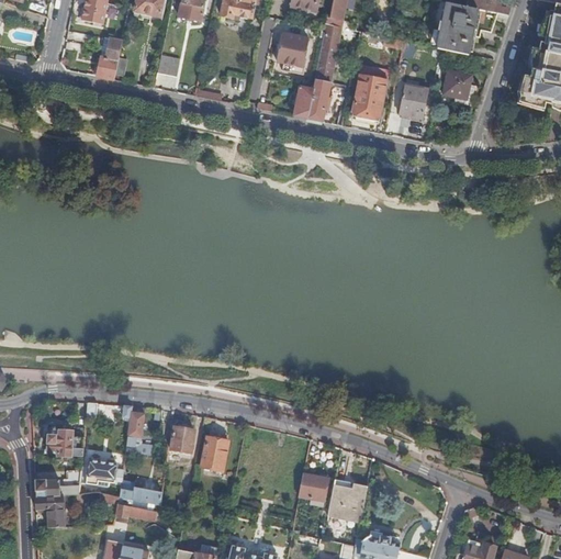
[(88,0),(87,8),(83,7),(81,19),(103,23),(108,0),(88,0)]
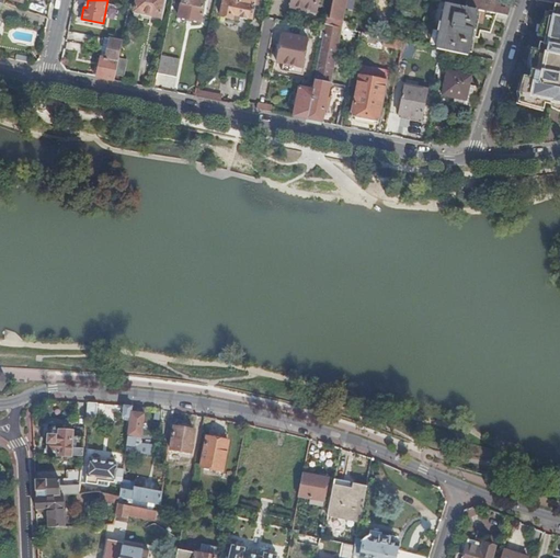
[(160,16),(162,0),(135,0),(133,11),(160,16)]
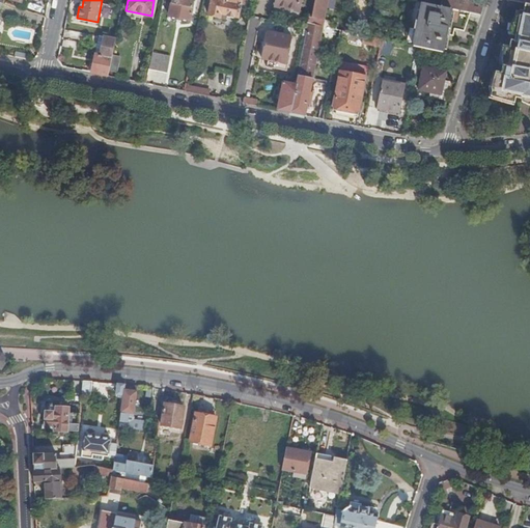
[(172,0),(169,16),(189,20),(193,0),(172,0)]
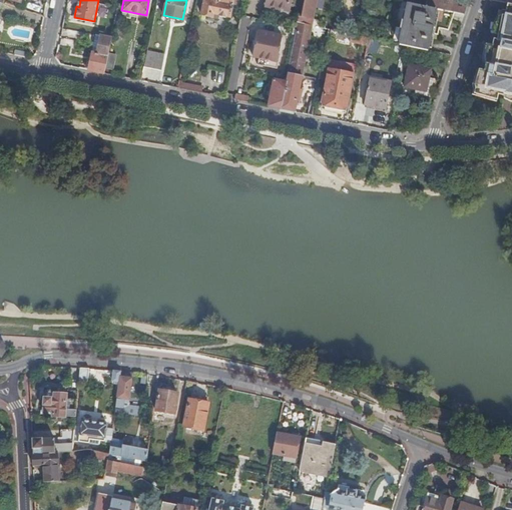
[(204,0),(200,15),(212,17),(213,14),(216,14),(229,17),(231,4),(232,0),(204,0)]
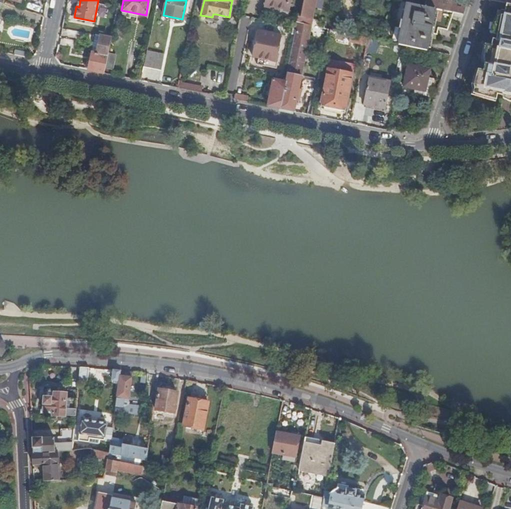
[(262,0),(262,3),(288,8),(289,0),(262,0)]
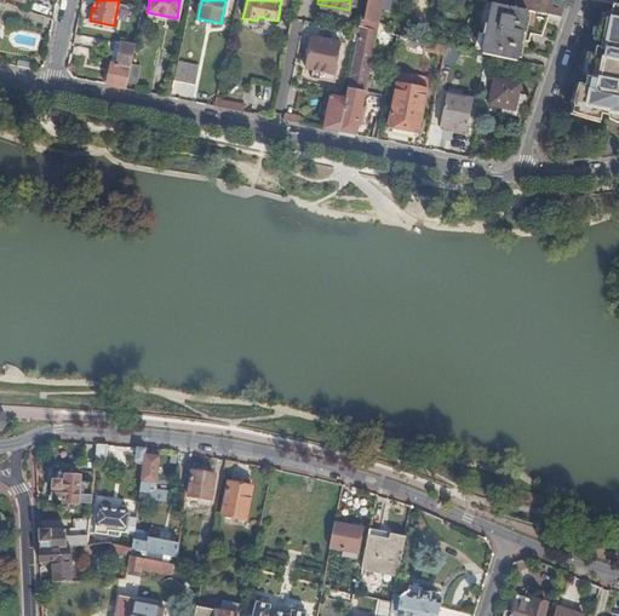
[(368,0),(365,21),(373,22),(378,23),(382,0),(368,0)]
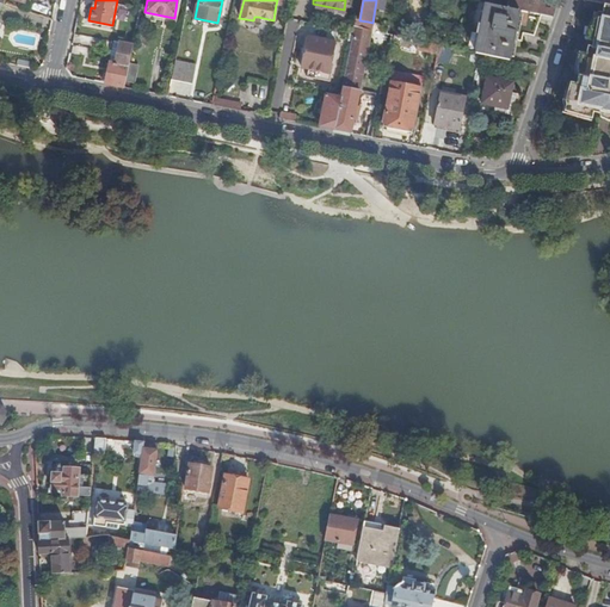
[(533,32),(540,11),(506,2),(491,0),(484,0),(474,50),(509,56),(513,54),(516,37),(521,37),(522,29),(533,32)]
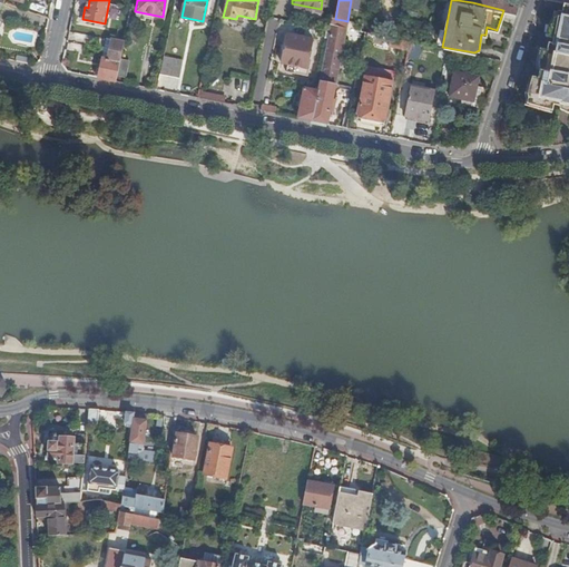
[(514,11),(518,0),(472,0),(472,2),(503,10),(514,11)]
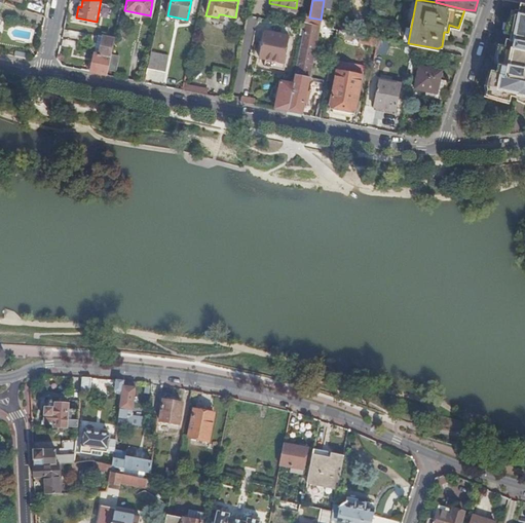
[(524,1),(520,0),(515,24),(510,23),(507,35),(511,36),(510,39),(507,38),(504,45),(499,44),(497,57),(499,57),(496,69),(490,67),(483,94),(509,101),(511,95),(518,96),(517,98),(524,99),(524,64),(524,65),(524,63),(524,1)]
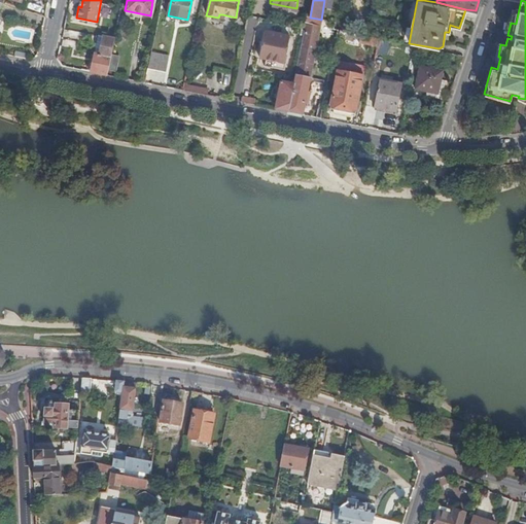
[(37,24),(43,26),(45,16),(31,11),(30,16),(32,18),(32,20),(37,22),(37,24)]
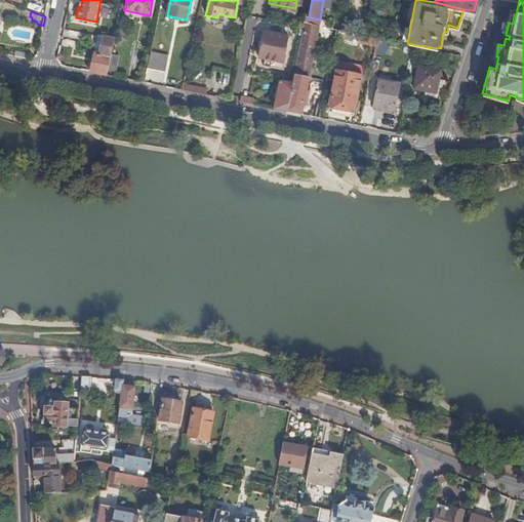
[(316,18),(309,17),(306,16),(306,17),(292,82),(287,110),(301,112),(319,26),(315,25),(316,18)]
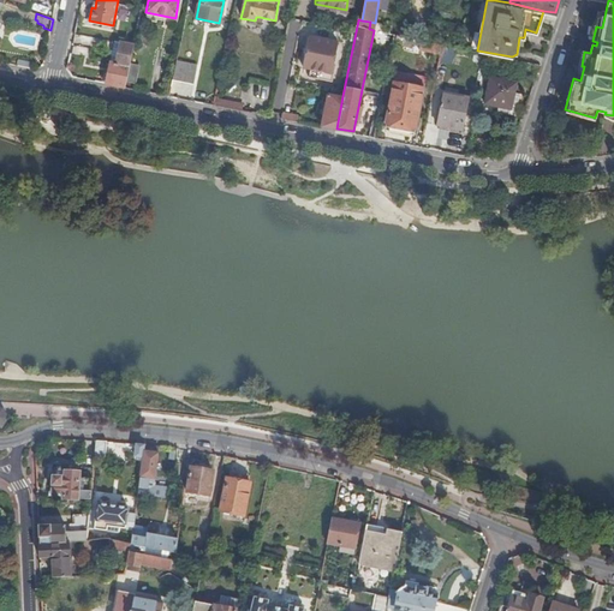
[(422,40),(427,41),(428,31),(411,28),(409,37),(422,40)]
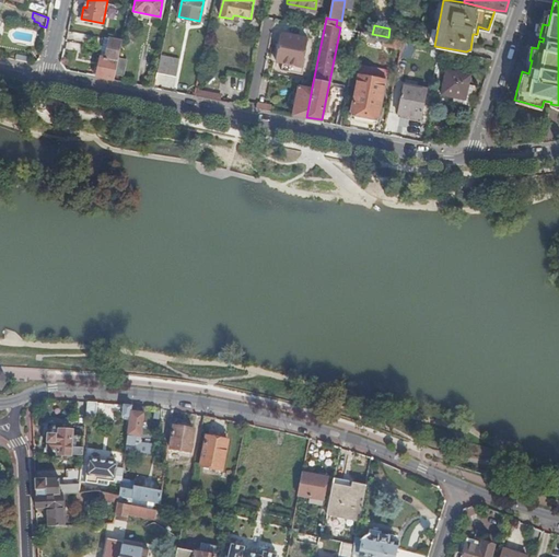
[(306,34),(280,28),(275,58),(301,64),(306,34)]
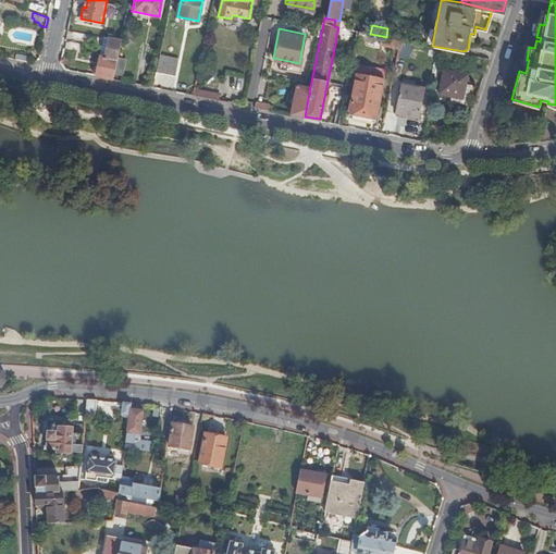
[(103,53),(107,34),(102,33),(98,52),(103,53)]
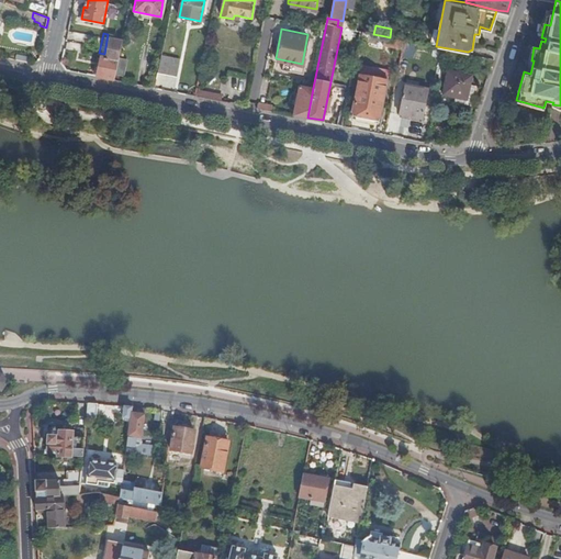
[(119,55),(122,36),(108,34),(104,54),(99,53),(96,73),(113,77),(115,74),(119,55)]
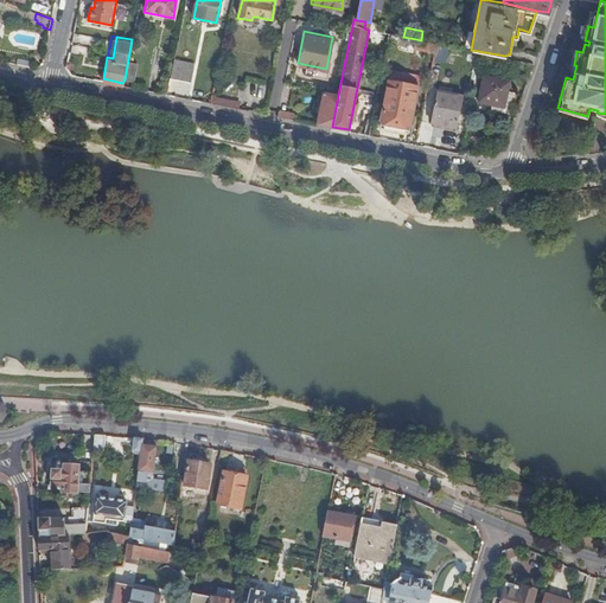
[(435,52),(437,44),(422,40),(421,40),(416,39),(414,47),(435,52)]
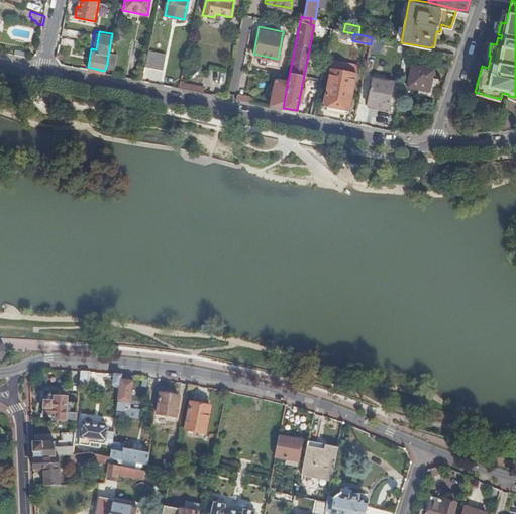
[(69,37),(61,36),(59,43),(67,45),(69,37)]
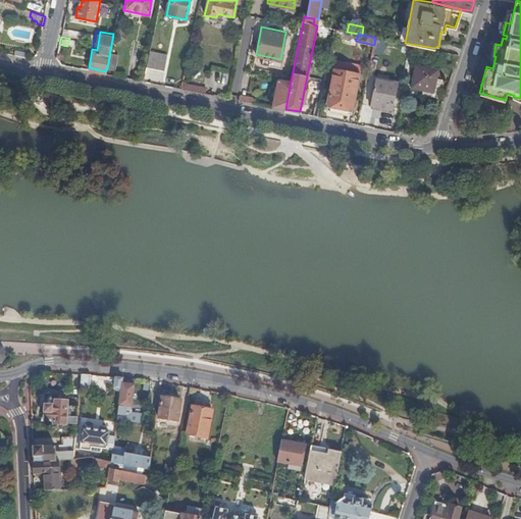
[(117,52),(110,51),(107,68),(115,70),(117,52)]
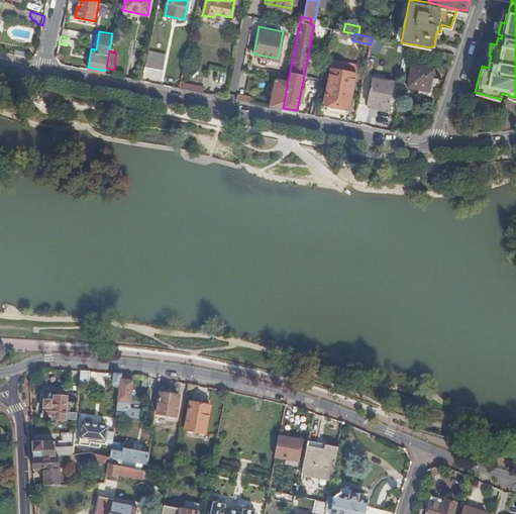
[(147,50),(144,67),(163,70),(165,54),(147,50)]
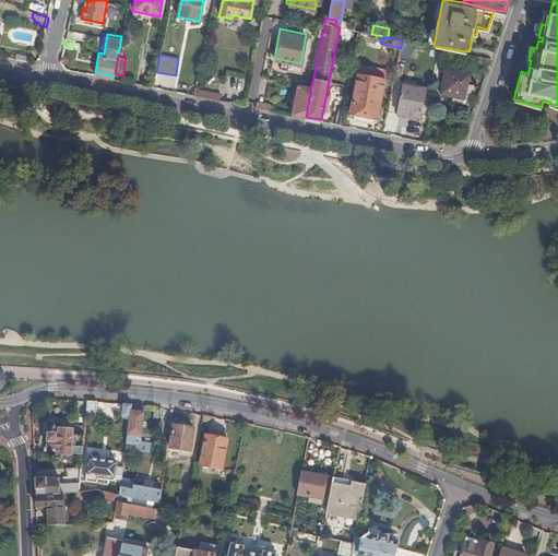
[(464,98),(467,84),(470,75),(446,70),(441,94),(453,96),(464,98)]
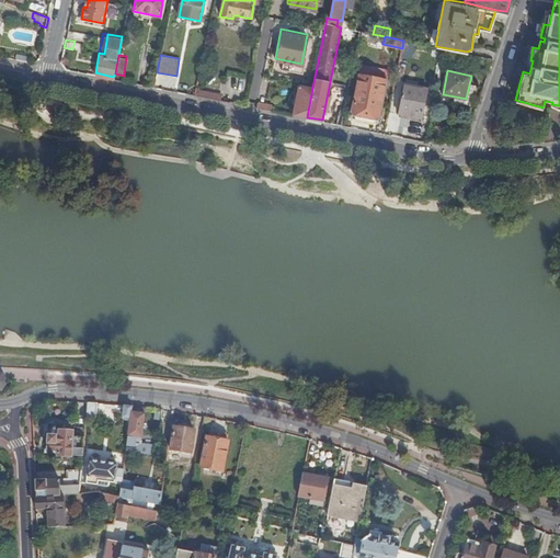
[(350,112),(378,118),(386,77),(358,71),(350,112)]
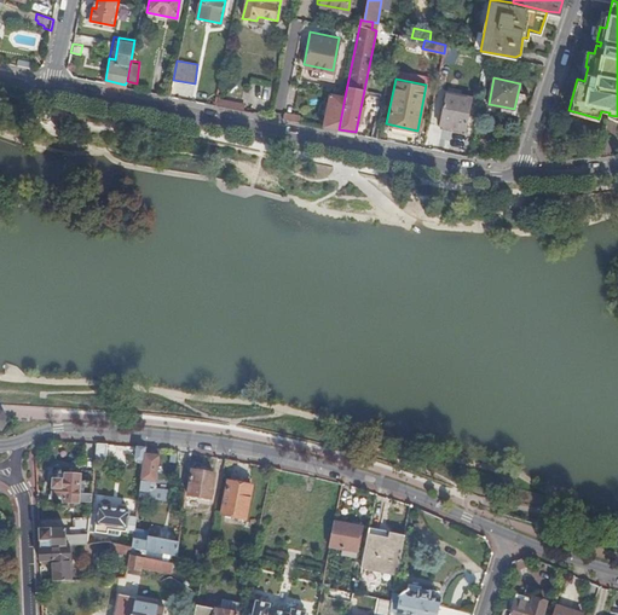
[(446,92),(442,125),(466,129),(472,97),(446,92)]
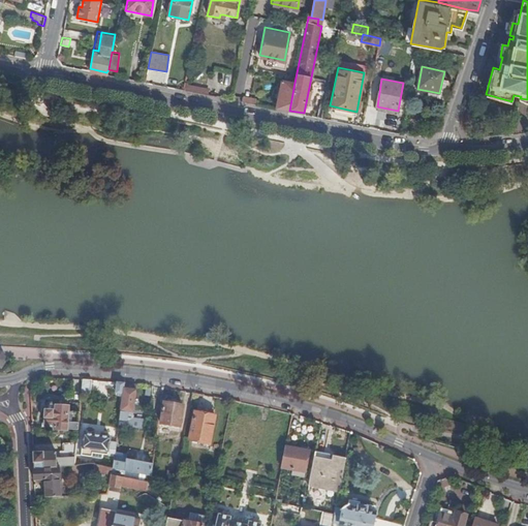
[(447,81),(442,80),(439,93),(429,91),(428,96),(443,99),(447,81)]
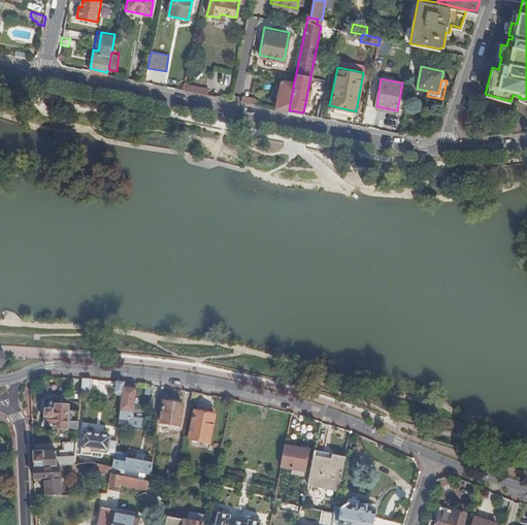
[(289,110),(294,83),(281,80),(275,107),(289,110)]
